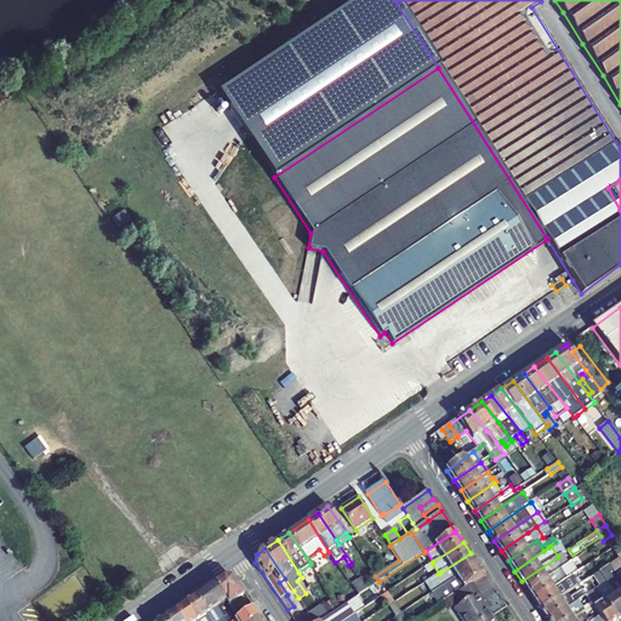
[(477,564),(471,553),(440,573),(448,584),(477,564)]
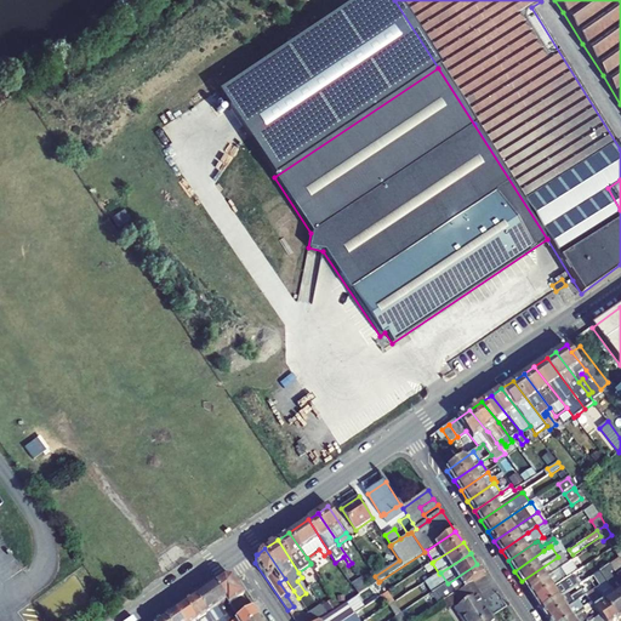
[(569,564),(562,554),(558,557),(522,581),(528,591),(569,564)]
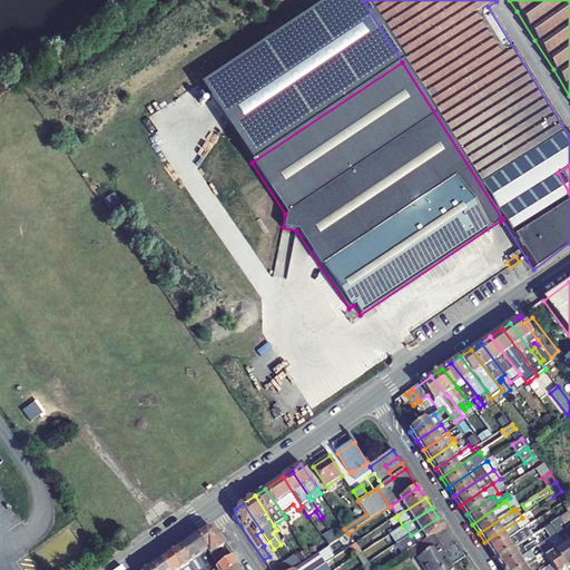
[(298,518),(294,511),(285,517),(285,518),(290,523),(298,518)]
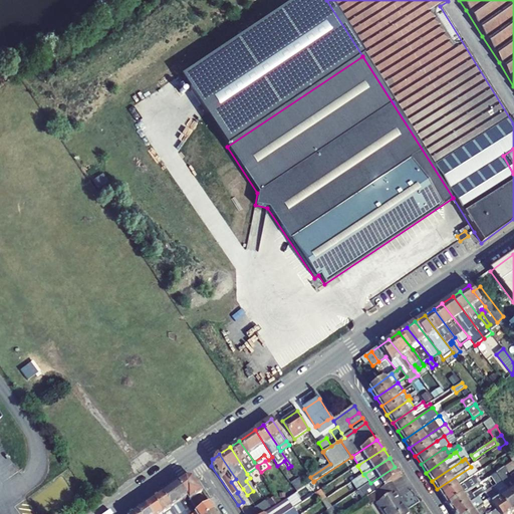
[(513,469),(513,464),(513,463),(512,463),(504,468),(507,472),(508,474),(513,469)]
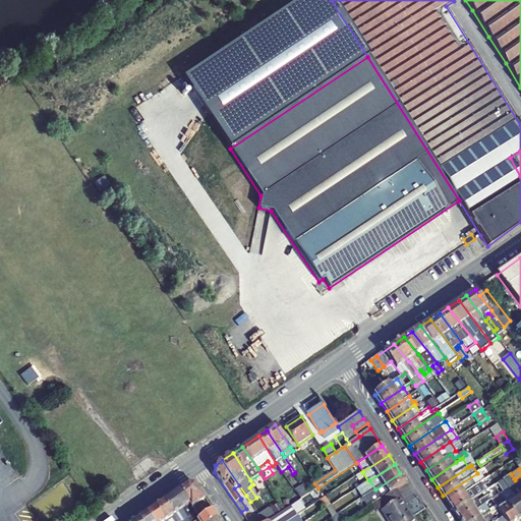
[(484,480),(479,472),(477,473),(443,496),(449,505),(480,483),(484,480)]
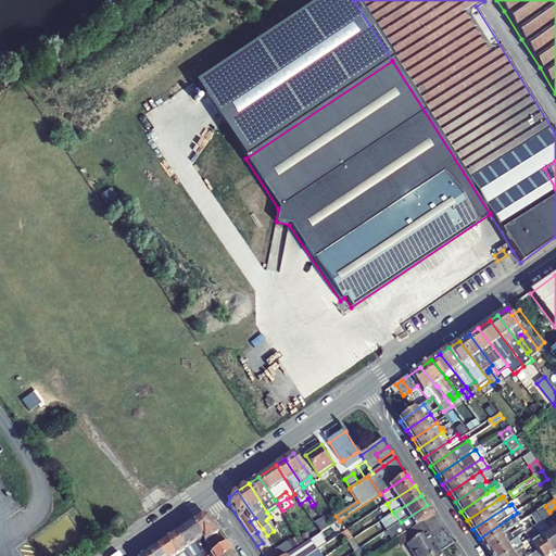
[(434,515),(427,505),(401,522),(387,532),(391,539),(396,535),(405,529),(407,532),(422,522),(434,515)]
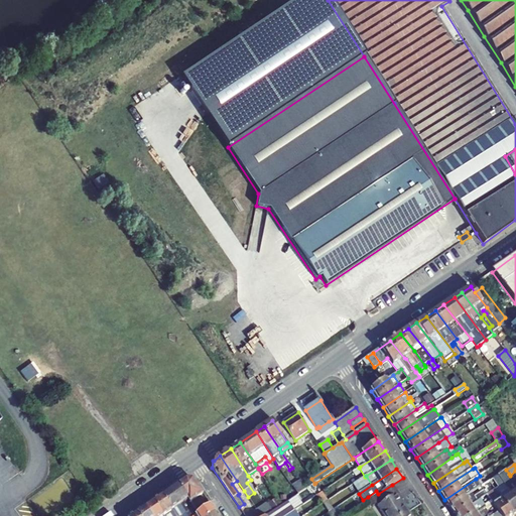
[(509,474),(506,470),(498,476),(506,486),(511,483),(506,476),(509,474)]
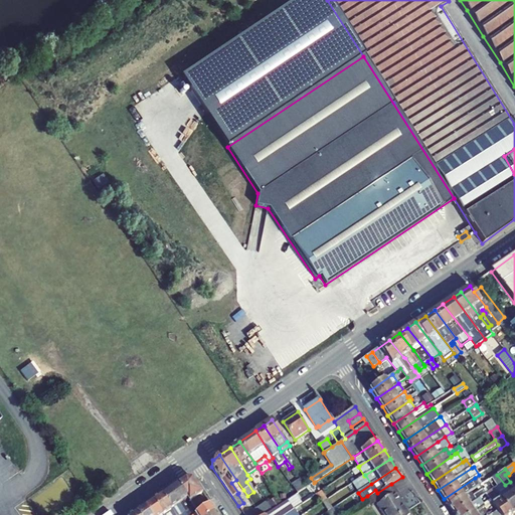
[(514,512),(514,500),(505,485),(497,475),(492,478),(498,487),(495,489),(512,514),(514,512)]
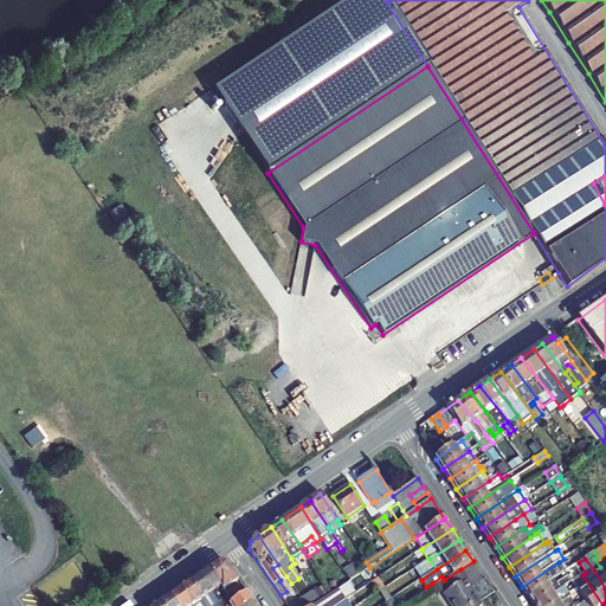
[(247,594),(227,565),(227,563),(218,562),(208,569),(232,604),(247,594)]
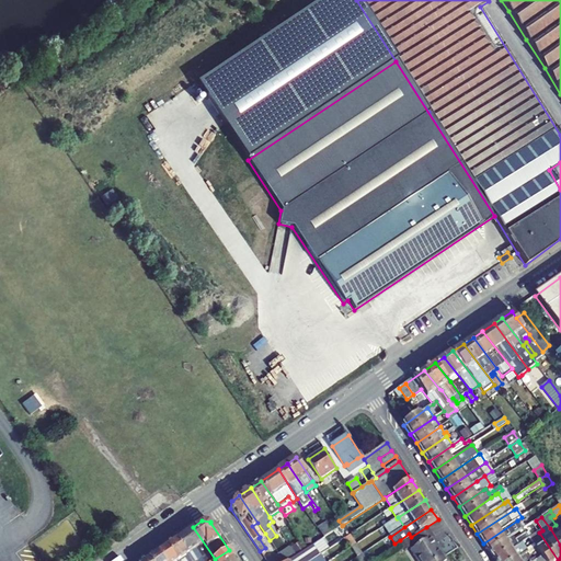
[(523,529),(517,521),(483,544),(490,552),(523,529)]
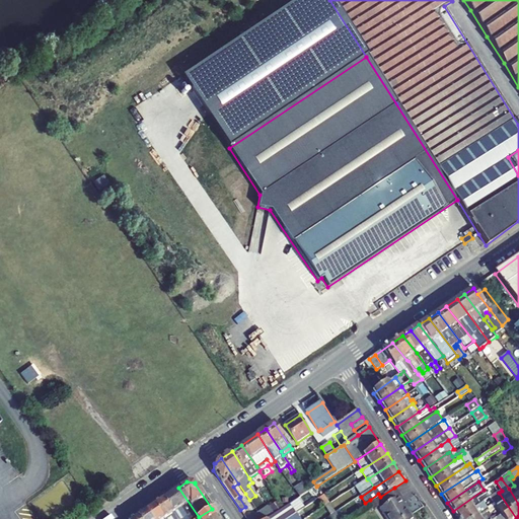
[(233,487),(240,497),(245,494),(238,484),(233,487)]
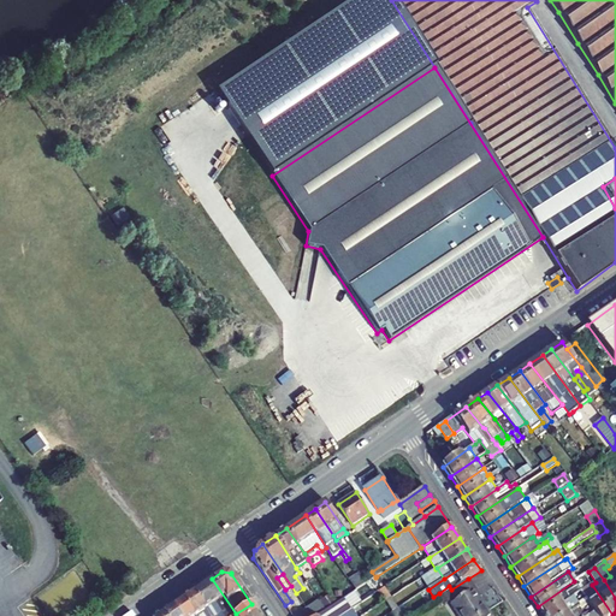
[(366,584),(360,574),(349,580),(356,591),(366,584)]
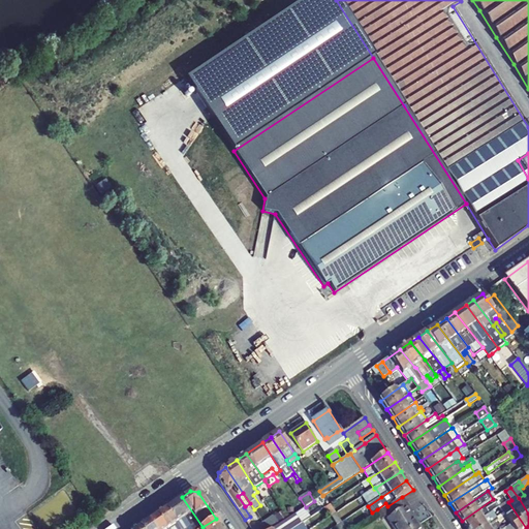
[(528,495),(527,493),(524,495),(519,498),(528,514),(528,495)]
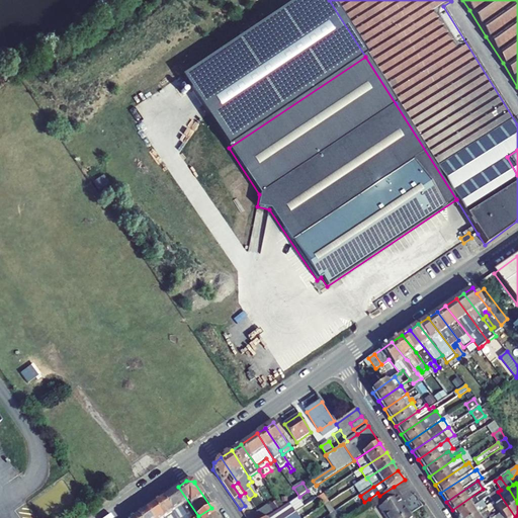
[(495,488),(492,484),(484,489),(487,494),(495,488)]
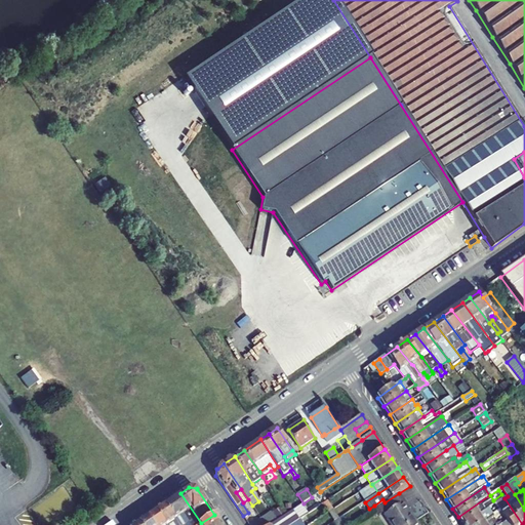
[(198,524),(201,523),(180,493),(172,498),(190,524),(198,524)]
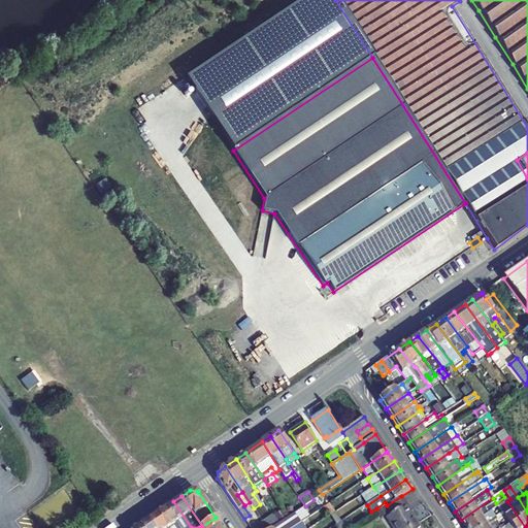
[(413,513),(401,496),(387,505),(392,514),(388,518),(394,527),(411,527),(418,524),(410,514),(413,513)]
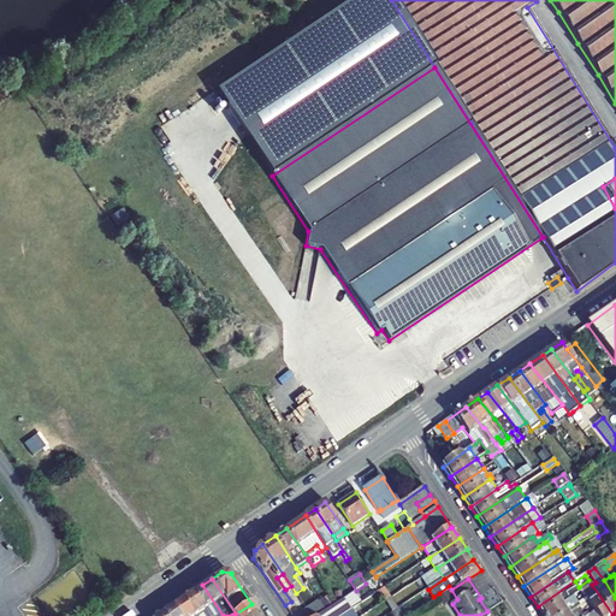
[(579,587),(575,581),(574,581),(538,606),(543,615),(544,615),(581,591),(579,587)]
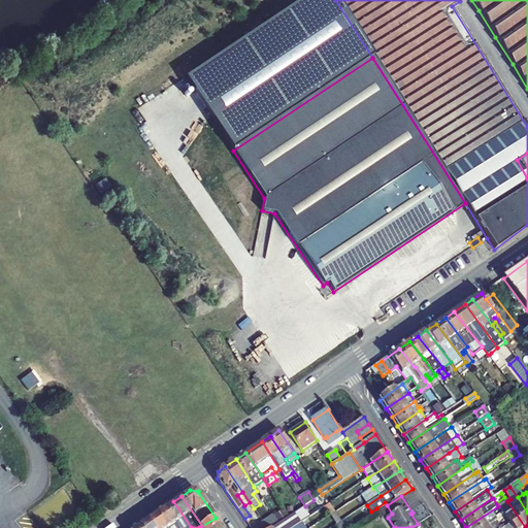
[(191,527),(173,501),(165,507),(178,527),(191,527)]
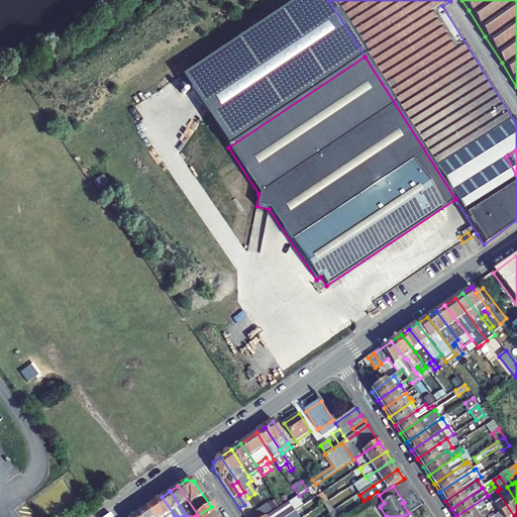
[(512,516),(514,516),(497,491),(489,497),(494,505),(495,506),(500,513),(502,516),(512,516)]
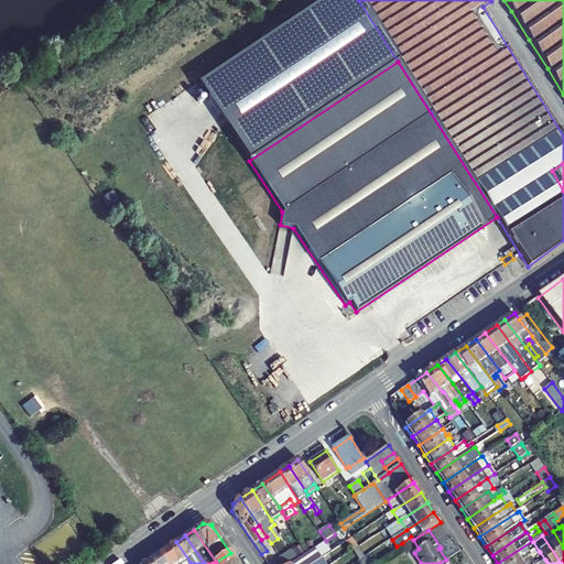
[(359,548),(353,538),(347,541),(354,551),(359,548)]
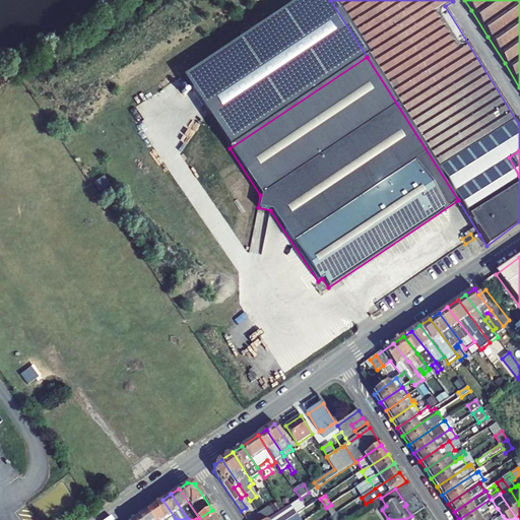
[(477,519),(497,508),(492,500),(491,499),(459,519),(477,519)]
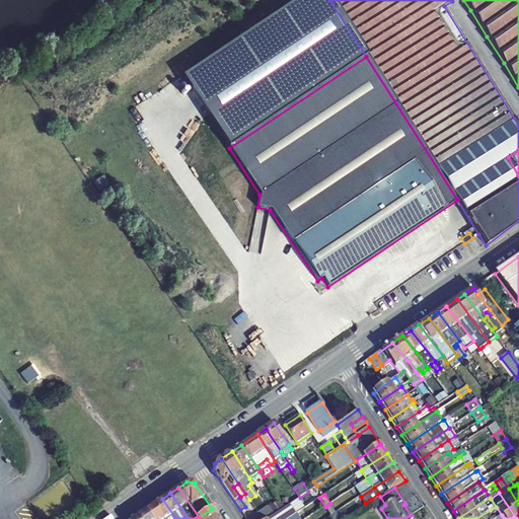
[(175,518),(162,499),(154,505),(163,518),(175,518)]
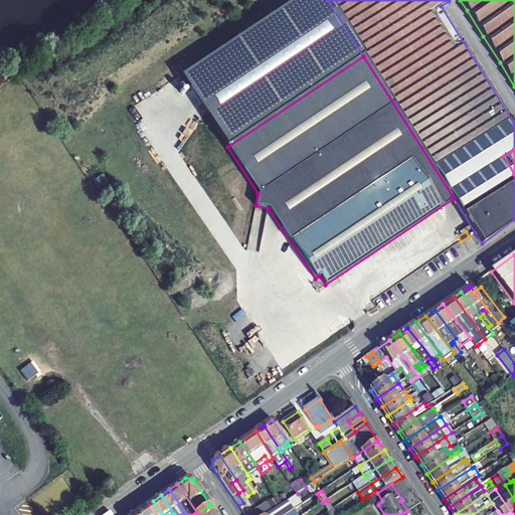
[(333,508),(328,500),(323,503),(329,511),(333,508)]
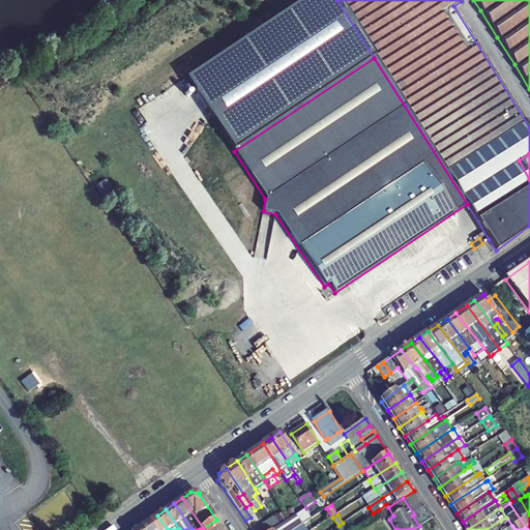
[(167,529),(157,516),(148,522),(153,529),(167,529)]
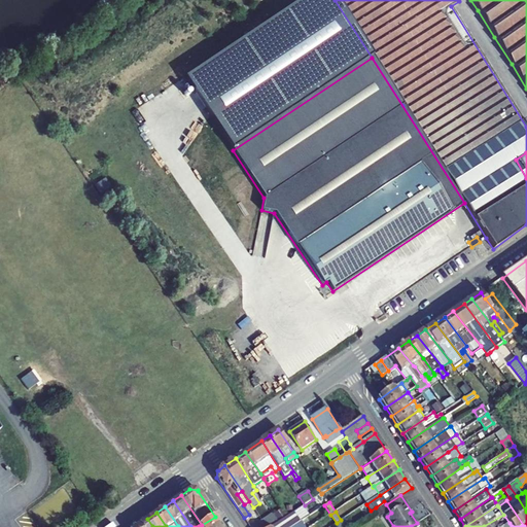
[(291,526),(301,522),(294,513),(289,516),(278,523),(272,526),(291,526)]
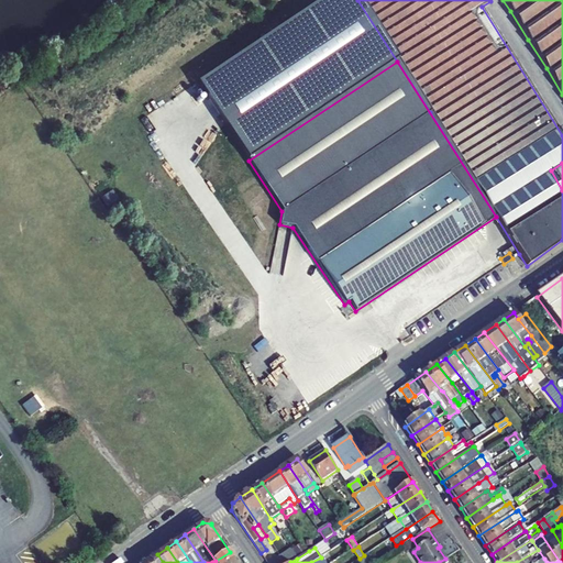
[(290,562),(297,559),(290,549),(280,556),(284,562),(290,562)]
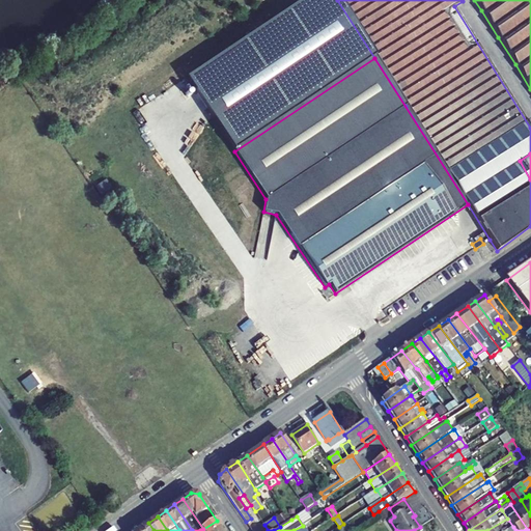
[(506,530),(513,527),(508,520),(507,519),(487,530),(506,530)]
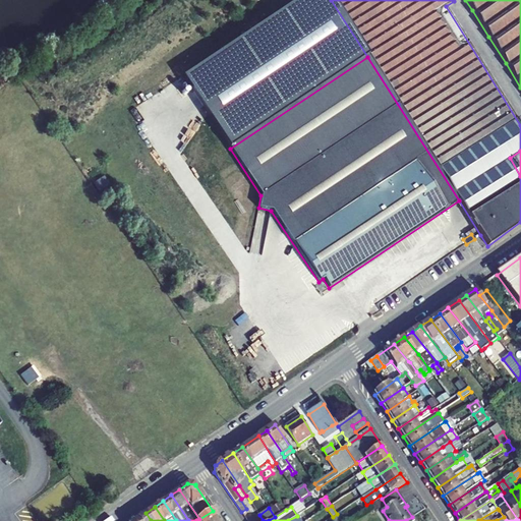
[(196,520),(215,520),(219,519),(213,511),(199,519),(196,520)]
